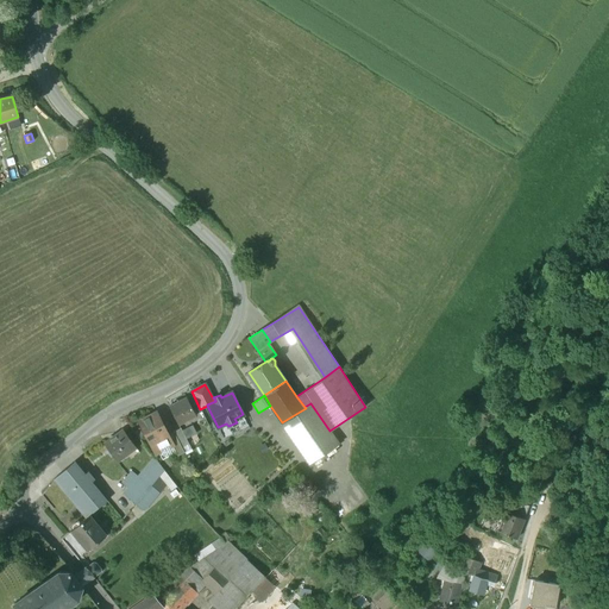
[(187,397),(170,406),(180,425),(196,415),(187,397)]
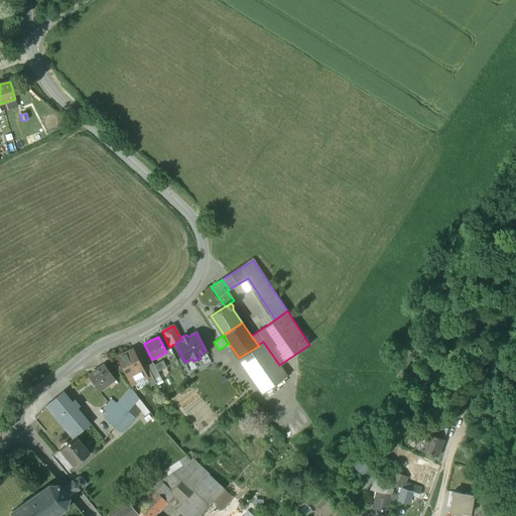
[(259,346),(239,358),(262,391),(286,375),(279,365),(263,342),(258,345),(259,346)]
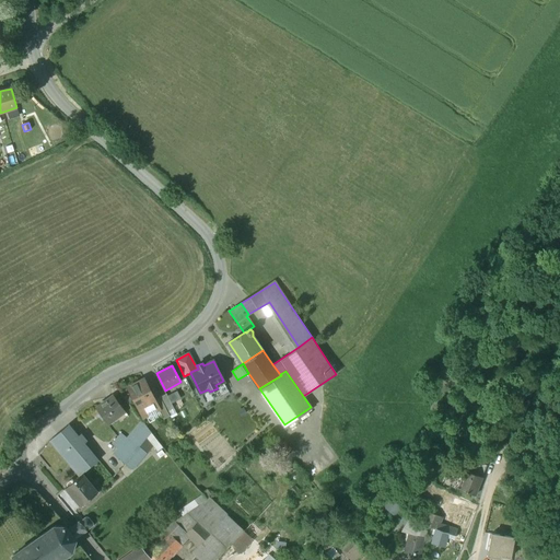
[(154,399),(144,380),(129,387),(137,403),(139,401),(146,413),(158,407),(159,407),(154,399)]
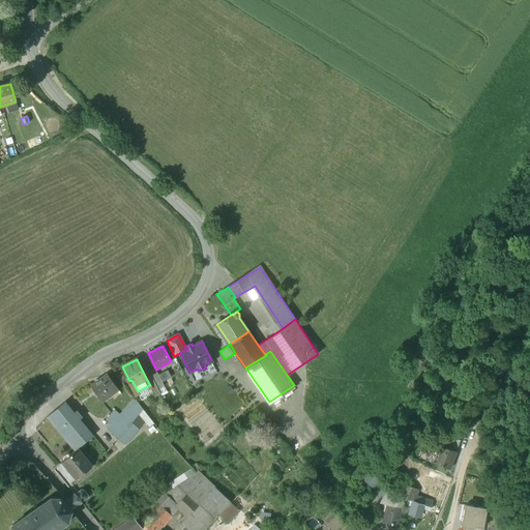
[(165,380),(173,376),(170,370),(162,373),(165,380)]
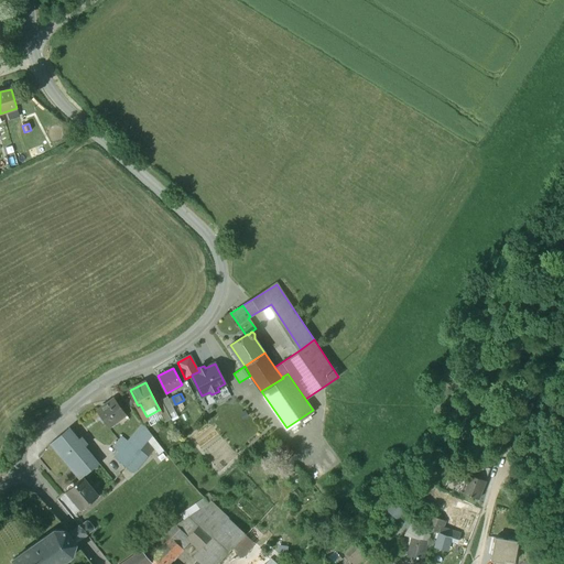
[(169,396),(162,399),(166,410),(173,407),(169,396)]
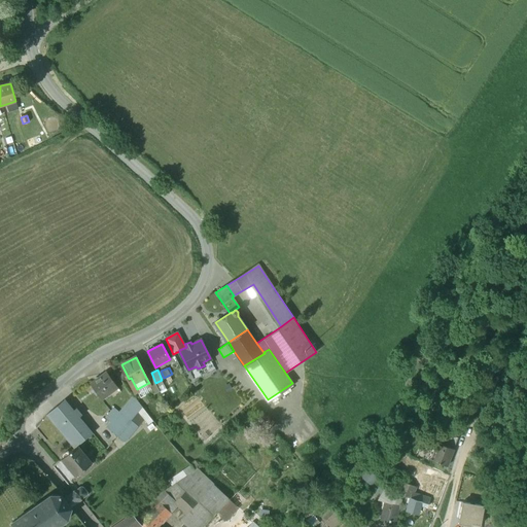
[(107,372),(91,384),(102,398),(117,387),(107,372)]
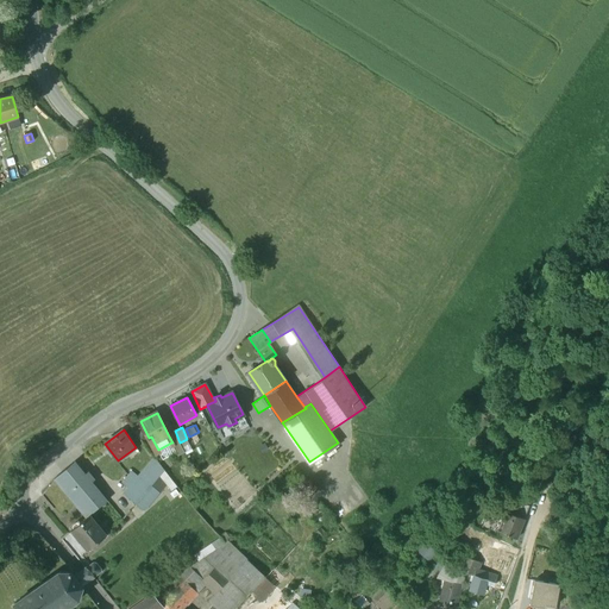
[(175,431),(168,434),(173,443),(171,443),(179,454),(184,451),(180,443),(175,431)]
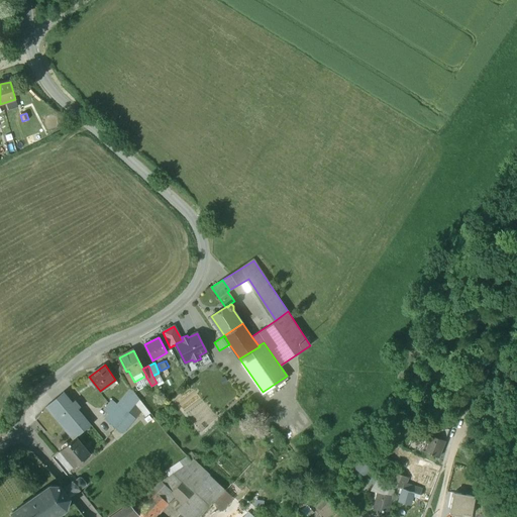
[(109,414),(105,418),(116,427),(128,412),(136,403),(140,399),(137,396),(131,388),(118,404),(109,414)]
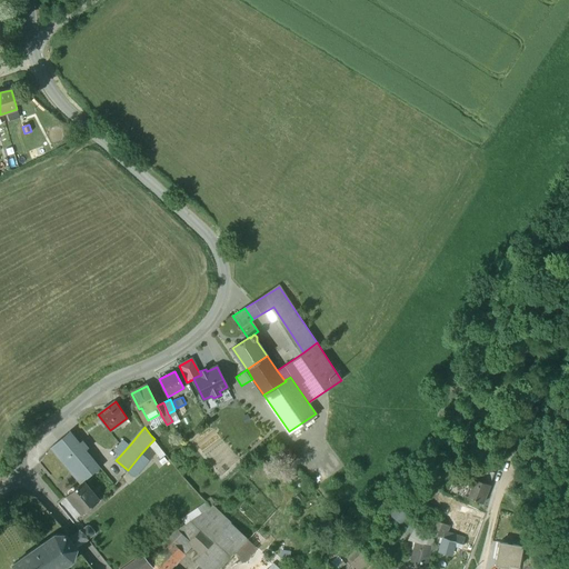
[(80,442),(70,431),(51,448),(81,485),(85,481),(101,468),(87,450),(89,448),(83,440),(80,442)]
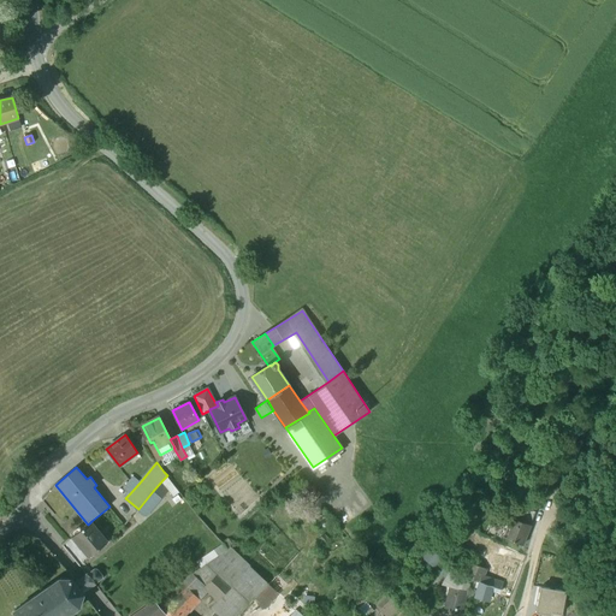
[(134,475),(124,489),(130,493),(141,481),(134,475)]
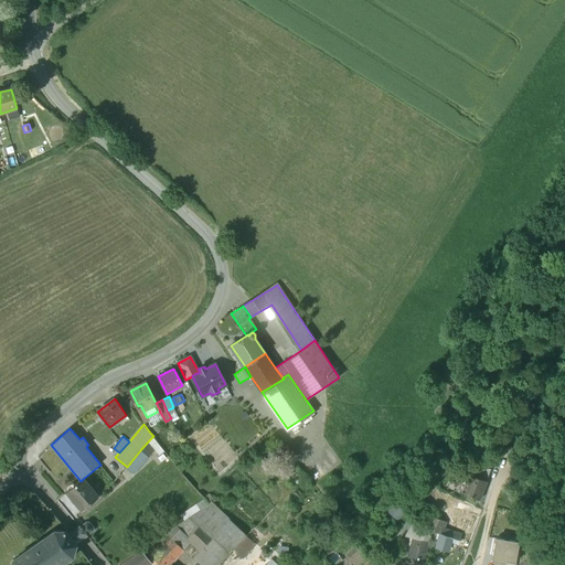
[(164,450),(153,436),(149,440),(160,455),(164,450)]
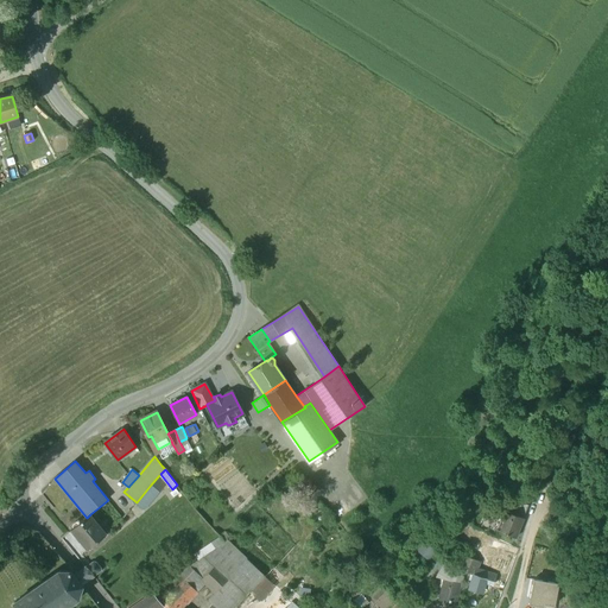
[(151,485),(137,502),(145,510),(160,492),(151,485)]
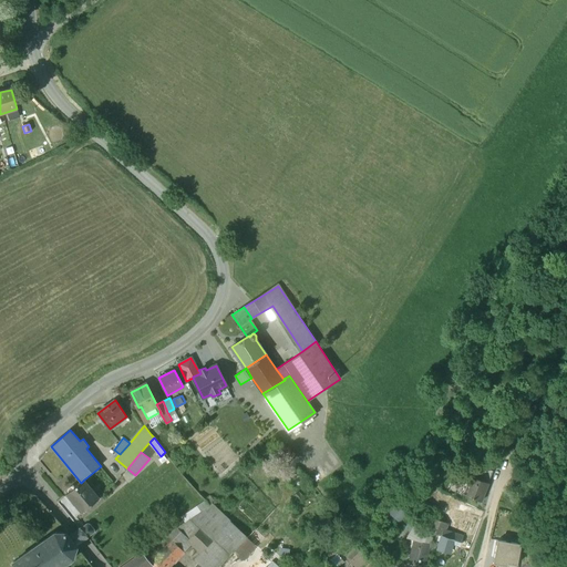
[(493,471),(478,464),(475,474),(490,480),(493,471)]
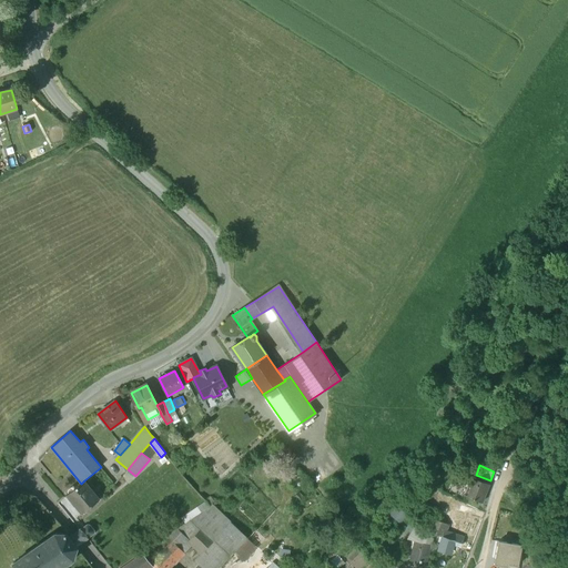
[(475,478),(472,476),(464,495),(482,501),(488,483),(475,478)]
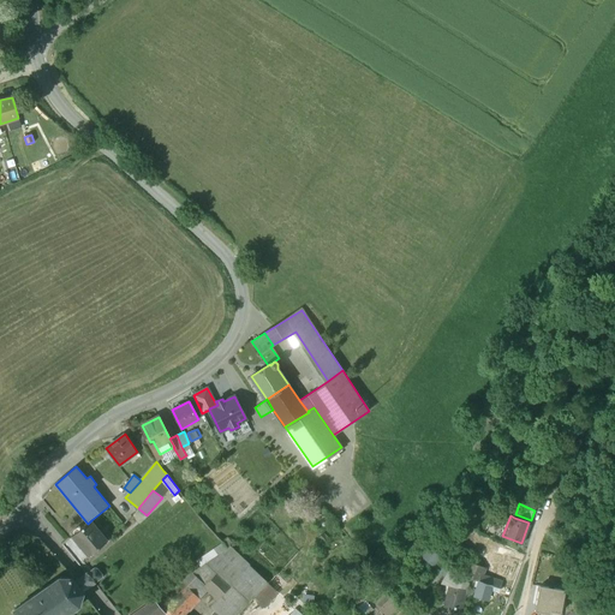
[(88,524),(72,536),(89,556),(108,541),(91,520),(88,524)]
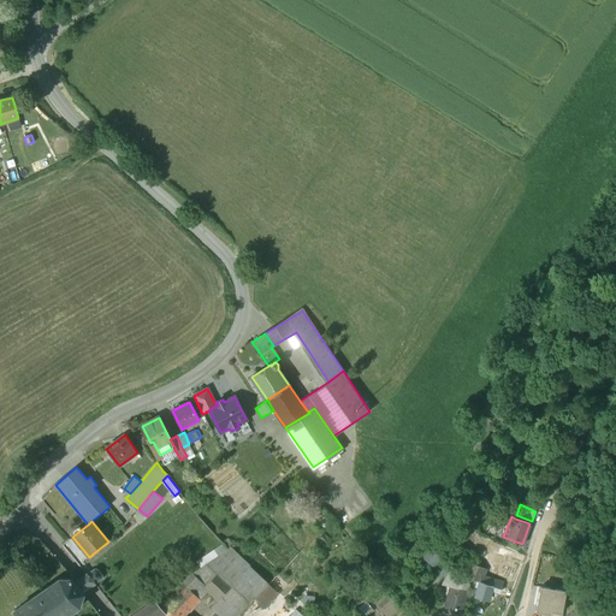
[(227,549),(220,554),(226,561),(235,556),(227,549)]
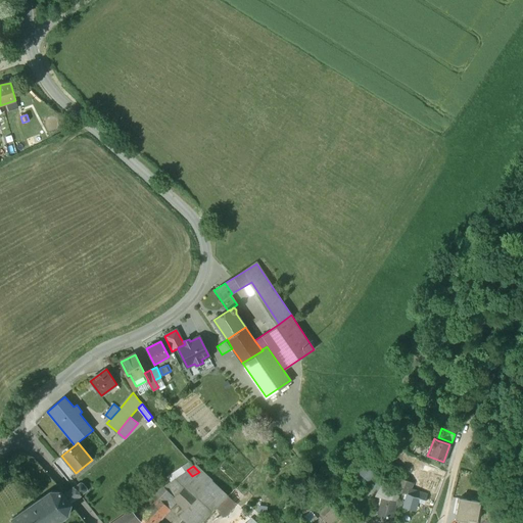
[(376,475),(365,466),(358,474),(369,484),(376,475)]
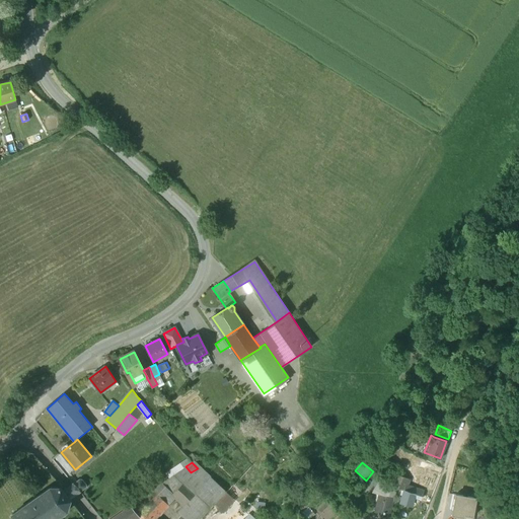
[(186,466),(173,475),(178,479),(191,472),(186,466)]
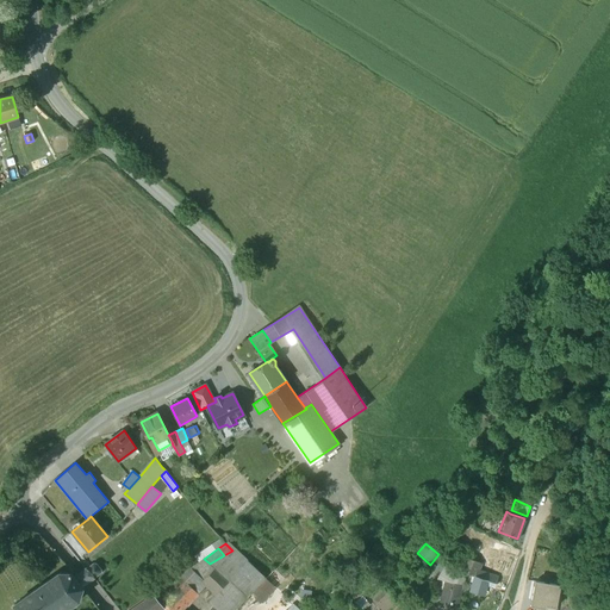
[(224,555),(210,564),(216,568),(228,580),(247,597),(251,593),(251,595),(265,580),(232,551),(224,555)]
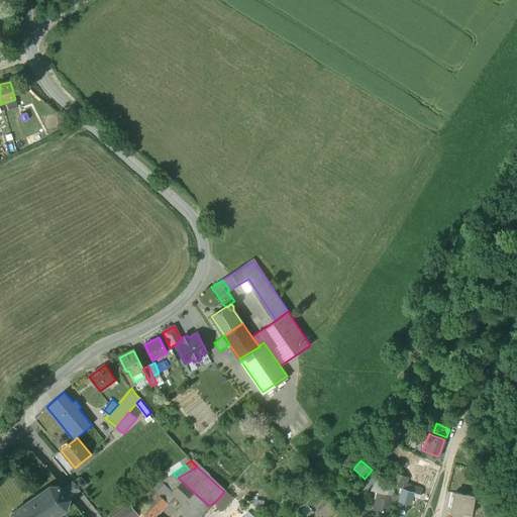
[(407,479),(395,472),(390,484),(403,489),(403,488),(404,488),(405,484),(406,484),(407,479)]
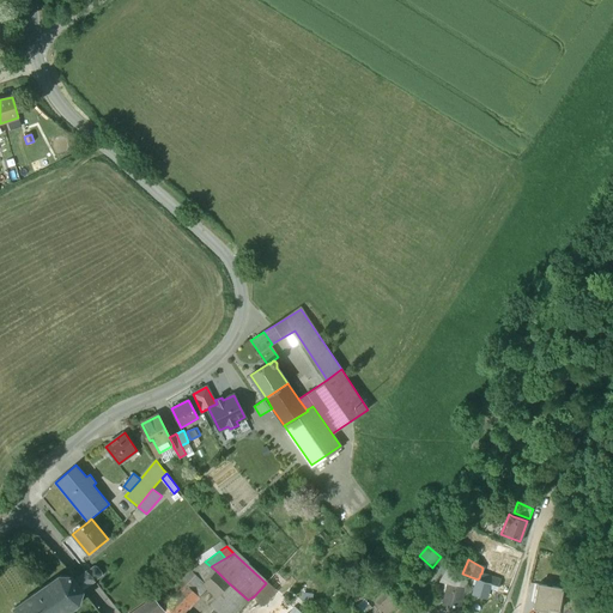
[(181,578),(198,595),(206,587),(204,584),(217,571),(211,566),(205,562),(181,578)]
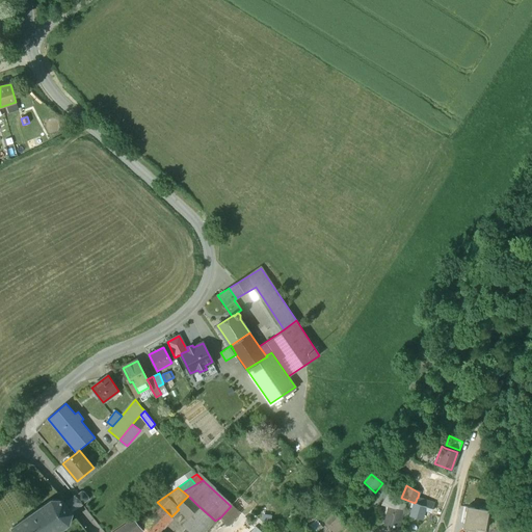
[(402,501),(391,490),(384,502),(389,505),(388,507),(397,509),(402,501)]
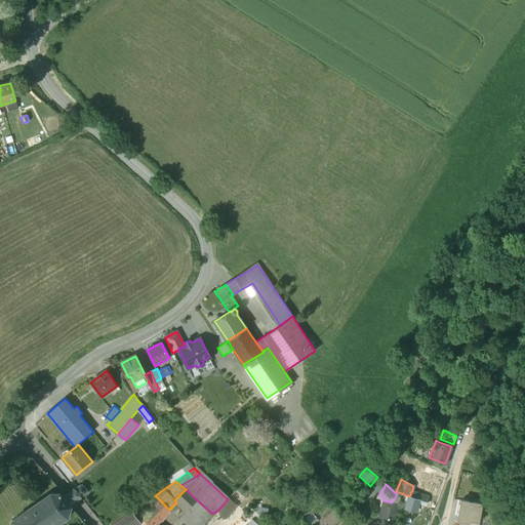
[(83,485),(81,485),(78,487),(78,489),(76,490),(78,493),(81,497),(88,492),(83,485)]
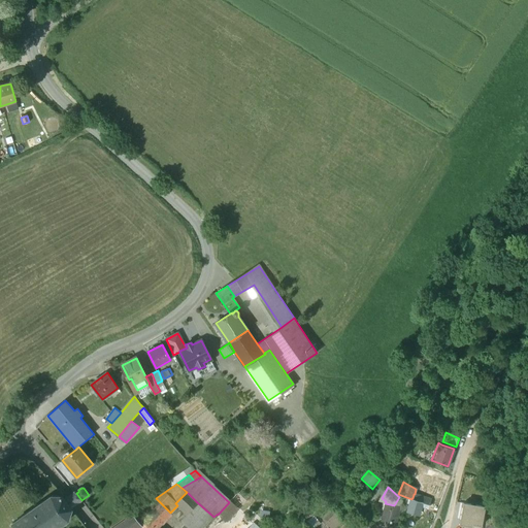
[(40,503),(33,508),(31,509),(31,510),(24,516),(23,516),(22,517),(13,522),(11,523),(12,524),(12,525),(11,525),(13,527),(56,527),(58,527),(59,527),(59,526),(67,521),(68,521),(68,520),(71,510),(71,509),(71,508),(70,508),(76,504),(81,500),(76,493),(75,491),(69,495),(64,499),(63,497),(62,496),(52,496),(51,496),(50,496),(51,497),(42,502),(40,503)]
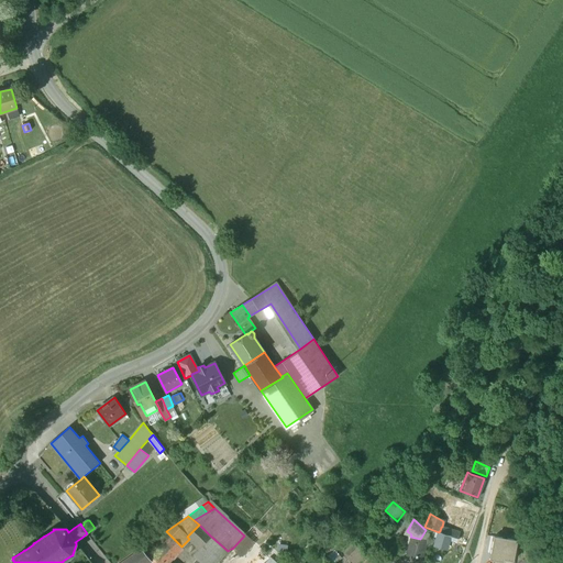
[(199,525),(187,537),(189,539),(199,549),(210,536),(199,525)]
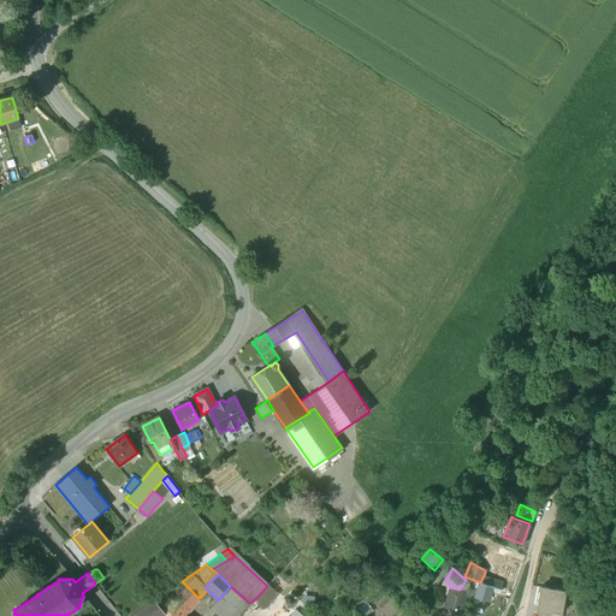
[(484,576),(483,576),(481,581),(480,581),(480,582),(475,596),(487,599),(491,588),(499,591),(502,582),(484,576)]
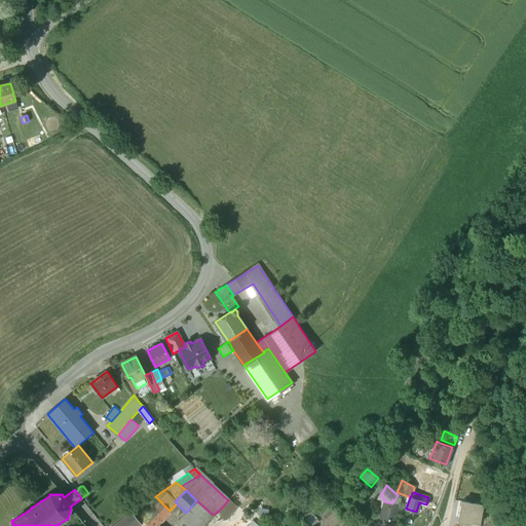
[(156,504),(142,520),(143,523),(144,522),(147,525),(153,525),(170,511),(155,496),(152,499),(156,504)]
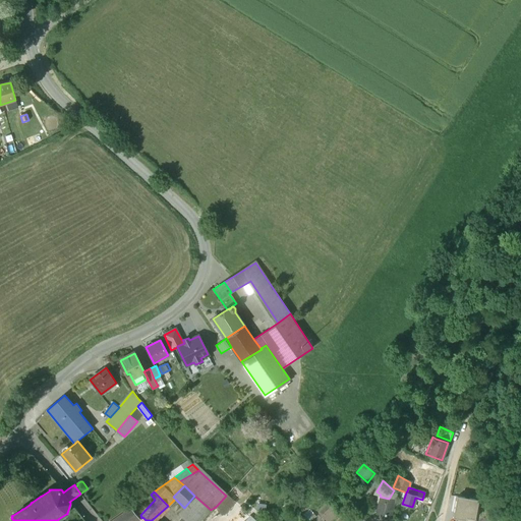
[(226,517),(237,505),(227,495),(226,496),(215,508),(226,517)]
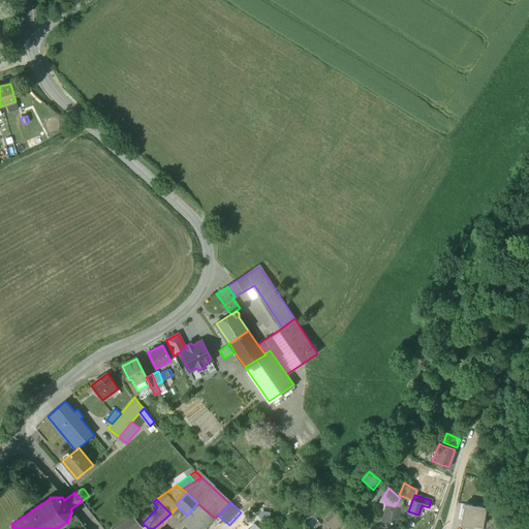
[(187,516),(181,523),(188,528),(204,528),(210,523),(214,518),(197,503),(187,516)]
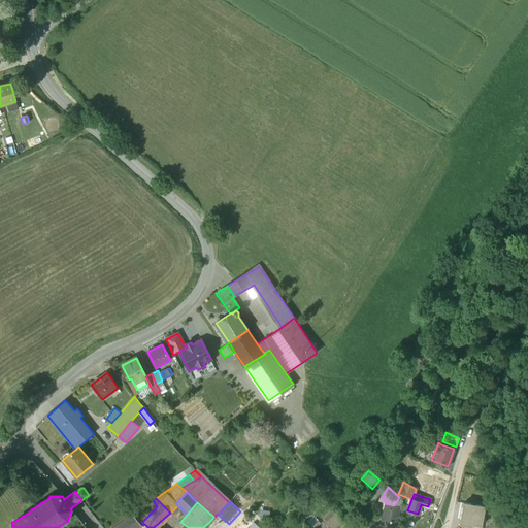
[(394,505),(385,503),(381,521),(396,525),(400,506),(394,505)]
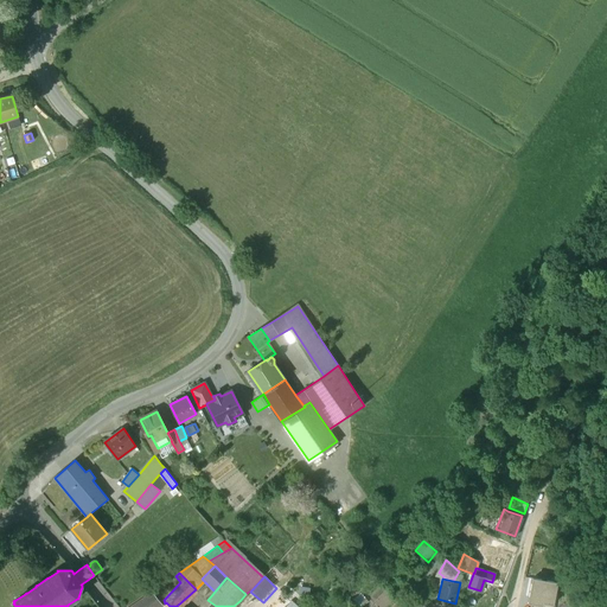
[(553,606),(557,583),(532,579),(528,604),(534,605),(534,606),(553,606)]
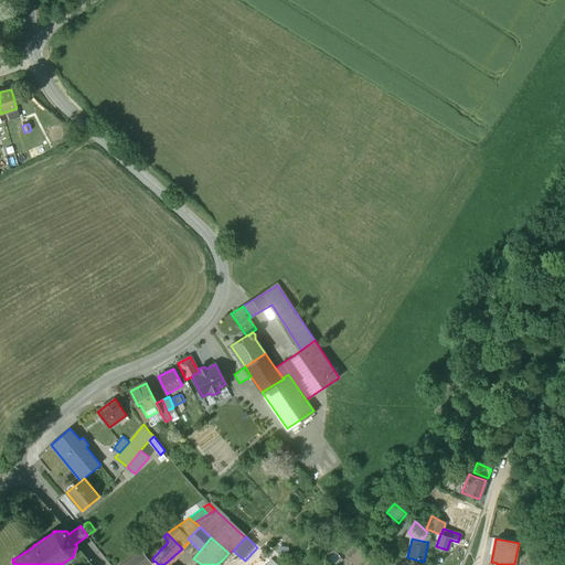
[(141,551),(120,564),(149,564),(151,563),(141,551)]
